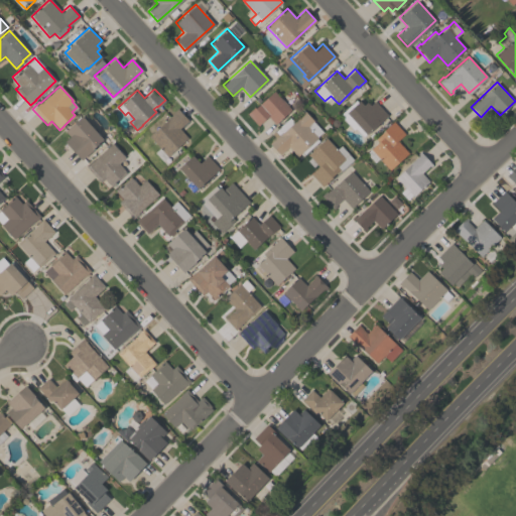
[(291,109),(275,124),(267,115),(257,124),(246,113),(254,107),(255,108),(274,90),(291,109)]
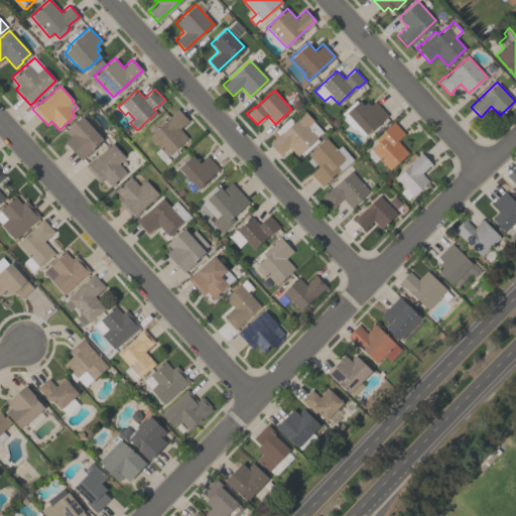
[(374,100),(387,115),(385,117),(389,121),(371,137),(367,133),(366,134),(365,133),(362,136),(355,128),(352,130),(339,115),(355,100),(357,102),(359,100),(363,104),(366,101),(370,104),(374,100)]
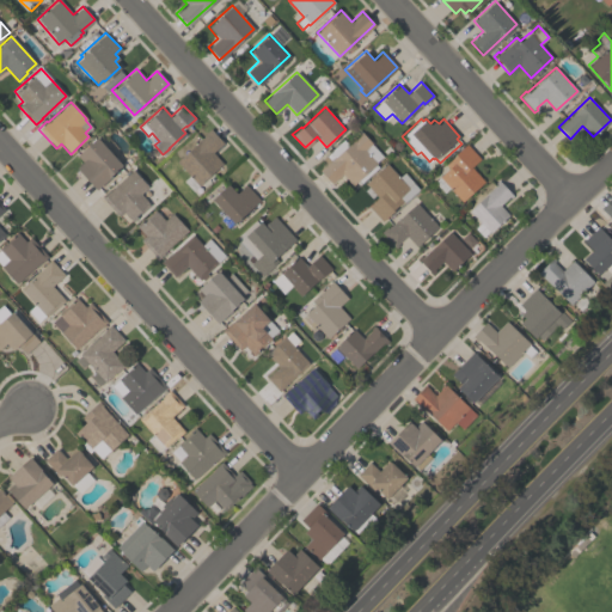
[(196,196),(181,181),(188,175),(175,161),(206,134),(204,132),(209,128),(224,144),(213,153),(222,163),(199,184),(203,189),(196,196)]
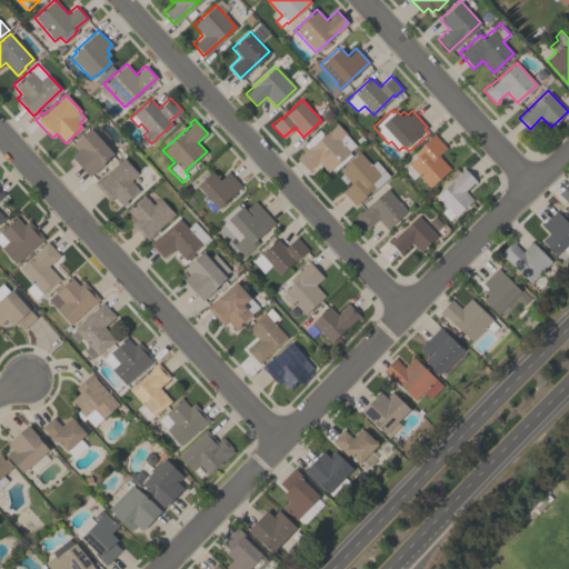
[(327,172),(318,162),(309,171),(297,158),(307,148),(307,149),(336,123),(345,133),(343,133),(355,145),(349,150),(350,151),(348,152),(351,155),(335,170),(332,167),(327,172)]
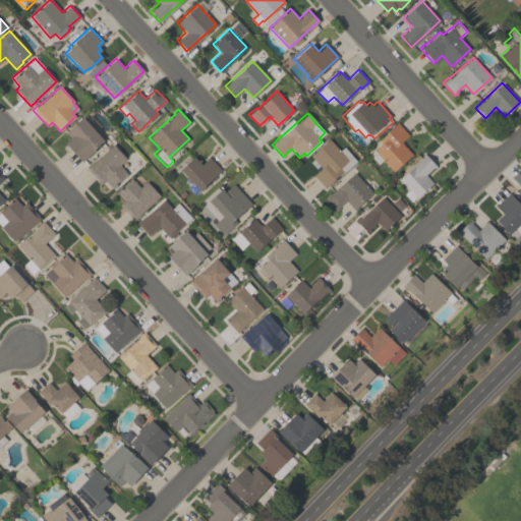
[(69,137),(64,132),(81,116),(104,140),(81,161),(64,142),(69,137)]
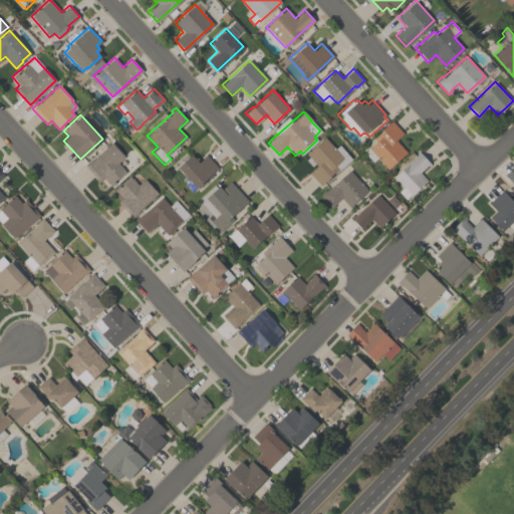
[(406,152),(388,169),(368,148),(376,141),(373,138),(382,130),(381,129),(392,119),(403,133),(396,140),(406,152)]
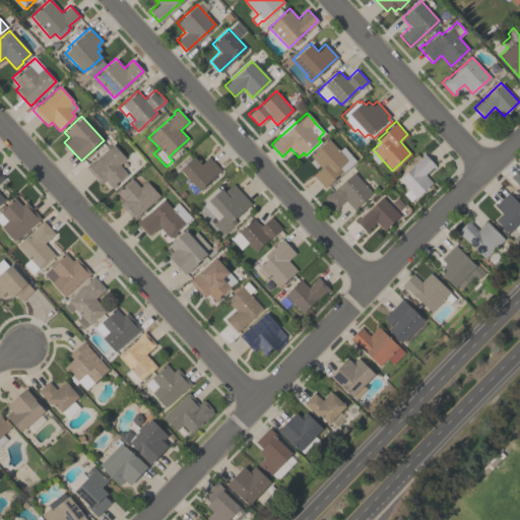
[(309,155),(328,138),(338,150),(342,146),(354,160),(324,188),(312,175),(320,168),(309,155)]
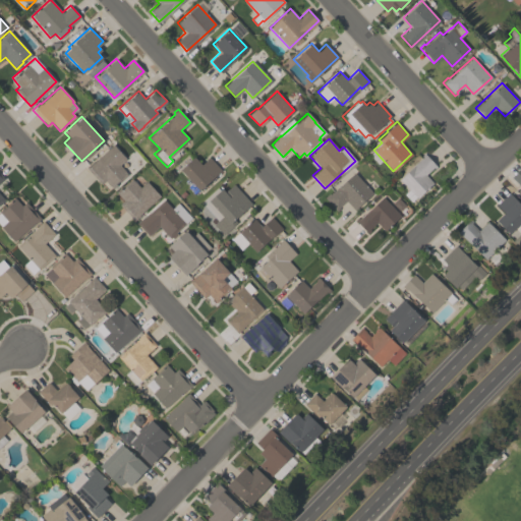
[(119,165),(125,171),(125,172),(126,174),(115,184),(116,185),(112,188),(104,179),(101,183),(85,167),(91,162),(92,163),(112,143),(126,158),(119,165)]
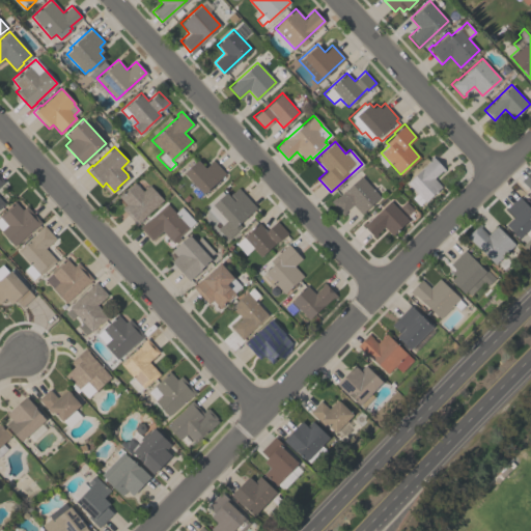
[(407,183),(431,159),(430,158),(432,156),(445,169),(443,171),(442,169),(432,177),(441,187),(425,201),(424,200),(418,205),(411,198),(416,193),(407,183)]
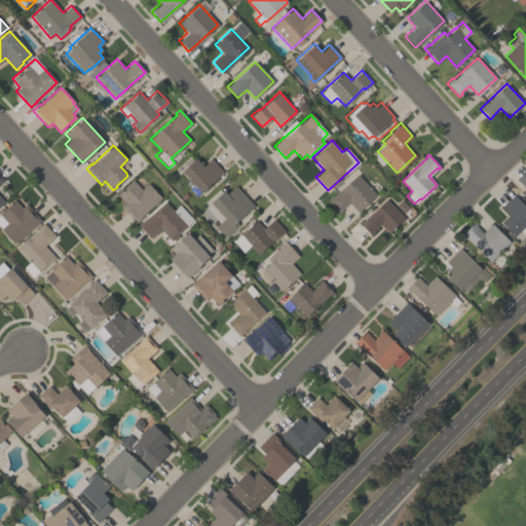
[(211,158),(223,171),(200,191),(182,171),(195,158),(202,165),(211,158)]
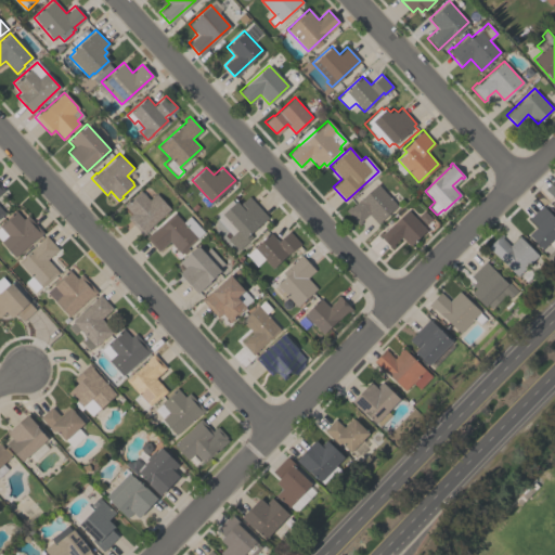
[(554,199),(544,189),(554,178),(554,199)]
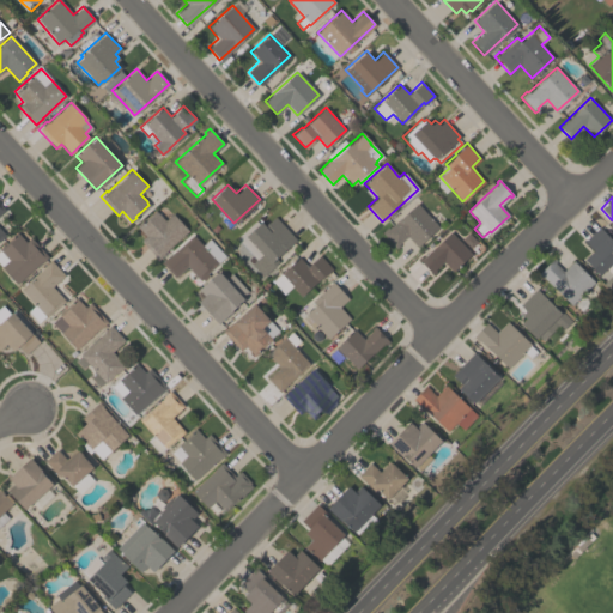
[(416,246),(406,236),(398,243),(399,246),(395,249),(380,232),(387,226),(388,228),(416,202),(438,226),(416,246)]
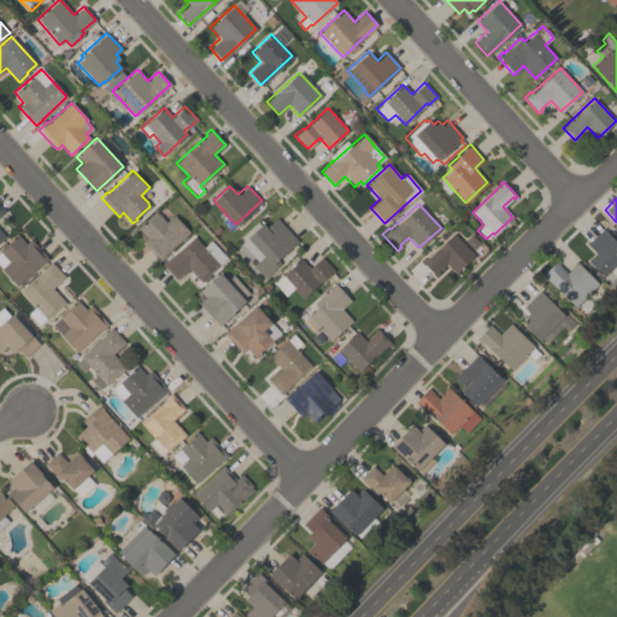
[(172,215),(188,231),(165,253),(166,254),(159,260),(142,241),(144,239),(146,236),(136,227),(142,222),(156,211),(165,222),(172,215)]
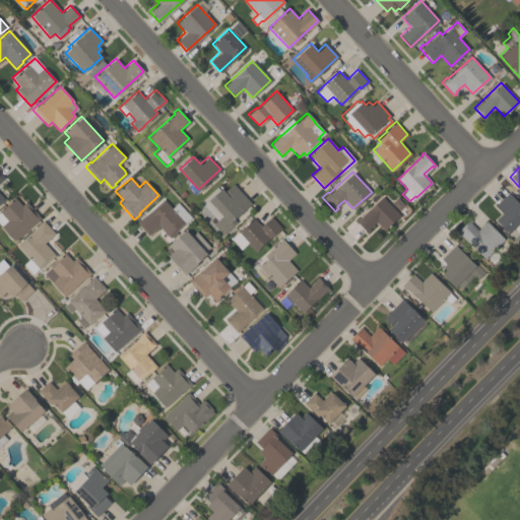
[(222,235),(212,223),(216,220),(200,201),(216,187),(218,189),(220,187),(223,191),(232,183),(250,202),(233,218),(236,221),(222,235)]
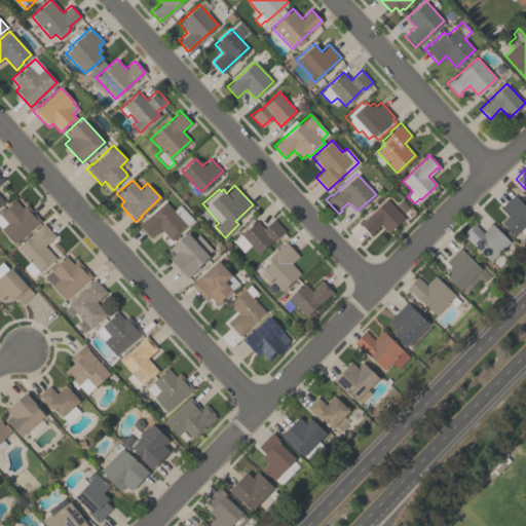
[(509,215),(500,207),(514,194),(525,208),(525,231),(523,234),(520,230),(514,236),(500,222),(509,215)]
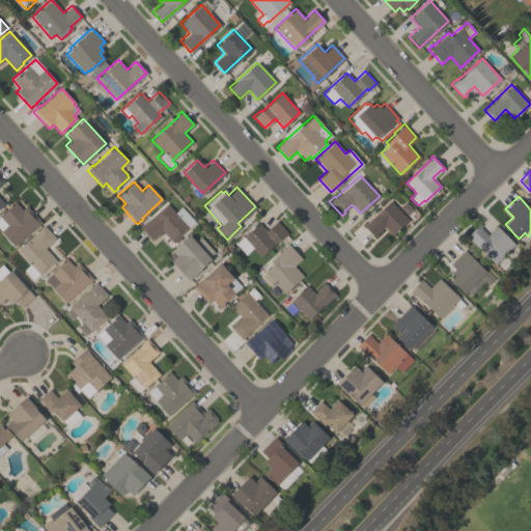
[(391,234),(383,225),(375,233),(376,234),(374,238),(361,223),(364,220),(366,222),(389,199),(399,211),(401,208),(399,206),(404,201),(412,208),(407,215),(406,213),(403,215),(408,219),(391,234)]
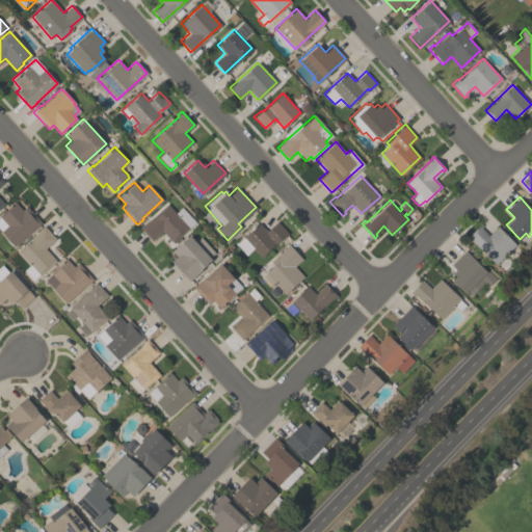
[(14,246),(0,232),(0,214),(9,206),(8,206),(14,201),(22,210),(26,206),(41,222),(35,228),(34,227),(14,246)]
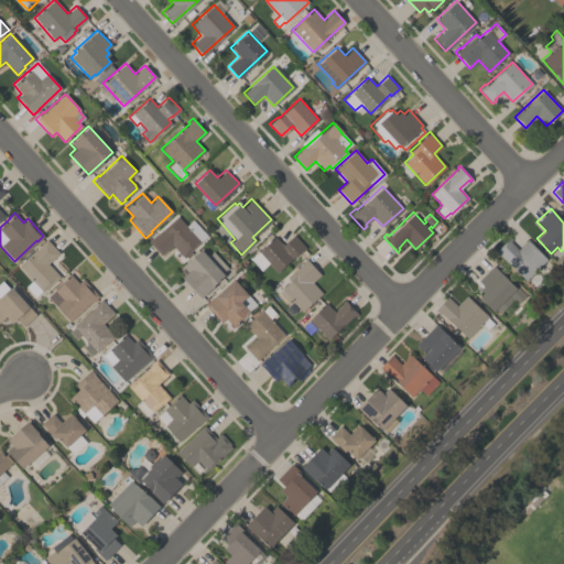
[(161,255),(148,241),(153,236),(154,237),(176,216),(185,225),(192,218),(207,235),(184,258),(171,245),(161,255)]
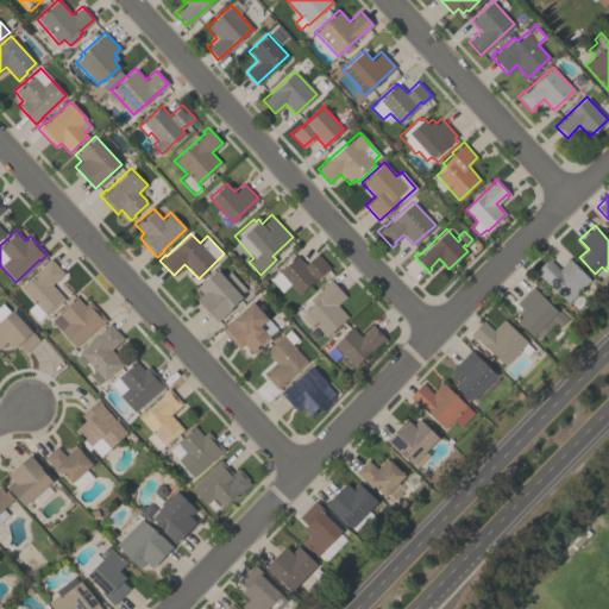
[(269,278),(296,255),(306,264),(316,253),(328,268),(321,275),(320,274),(297,294),(288,284),(281,292),(269,278)]
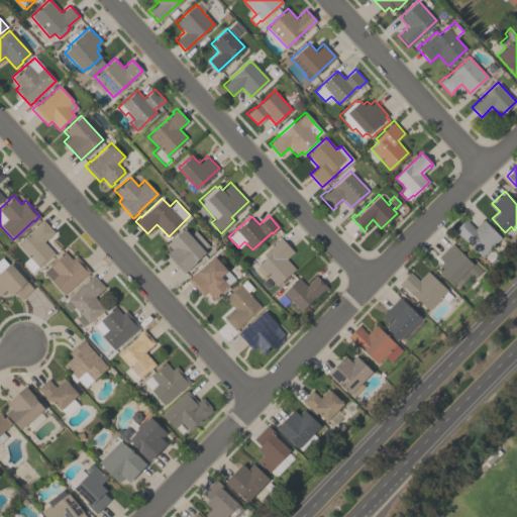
[(483,219),(501,237),(481,257),(455,231),(454,233),(452,230),(467,217),(470,220),(468,222),(474,228),(483,219)]
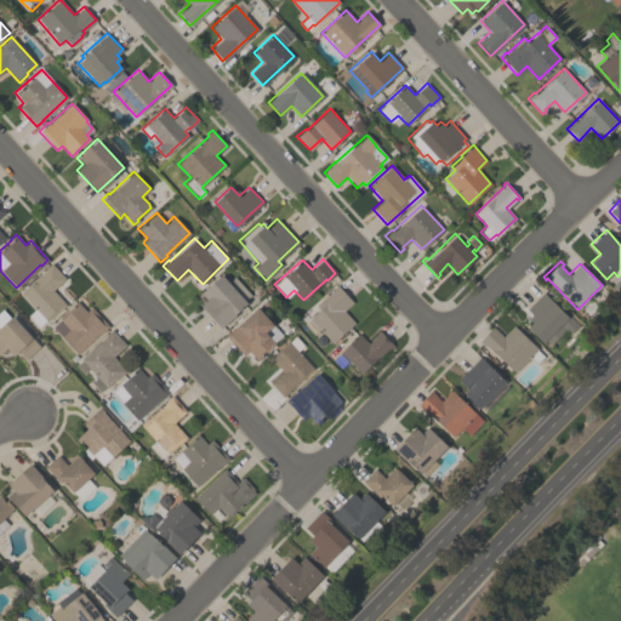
[(64,305),(45,322),(44,320),(38,326),(28,315),(35,309),(21,292),(45,269),(45,268),(51,263),(64,278),(51,289),(64,305)]
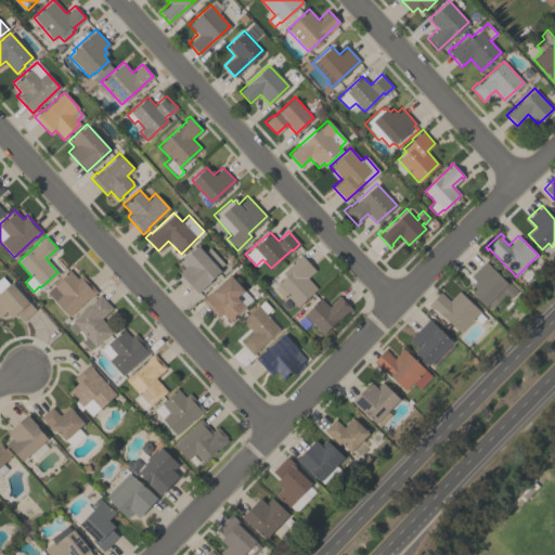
[(179,272),(184,268),(179,261),(197,245),(204,252),(209,247),(223,263),(218,268),(220,271),(196,292),(179,272)]
